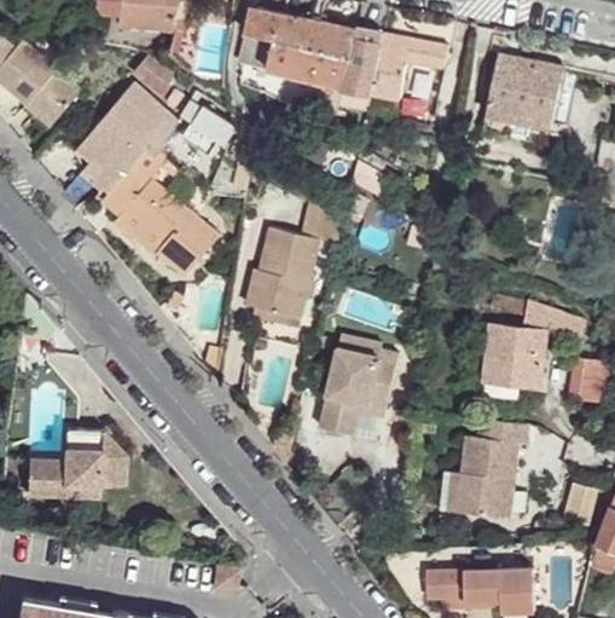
[(99,0),(99,6),(105,15),(119,17),(117,22),(174,33),(181,33),(187,0),(99,0)]
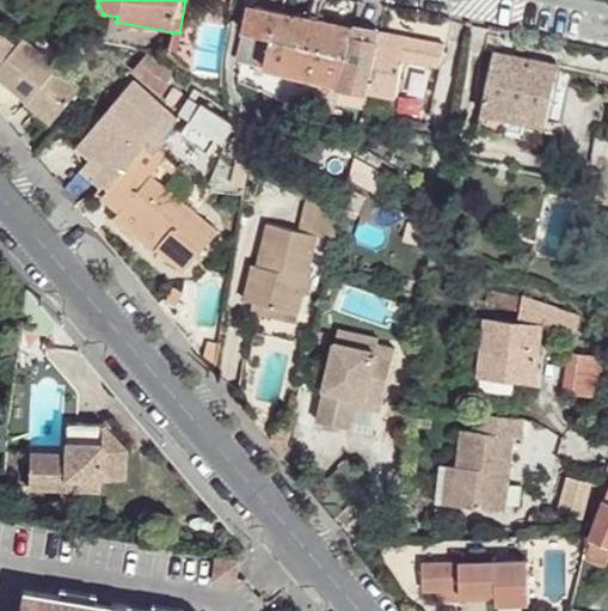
[(309,17),(244,7),(238,61),(298,77),(309,17)]
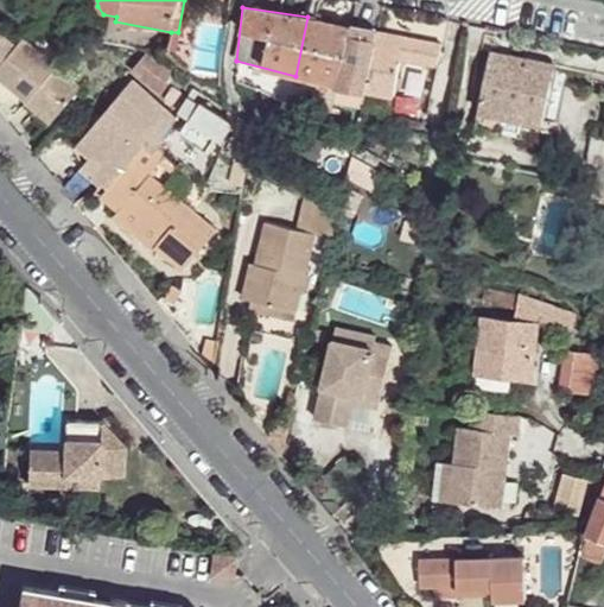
[(347,25),(307,17),(296,76),(335,83),(347,25)]
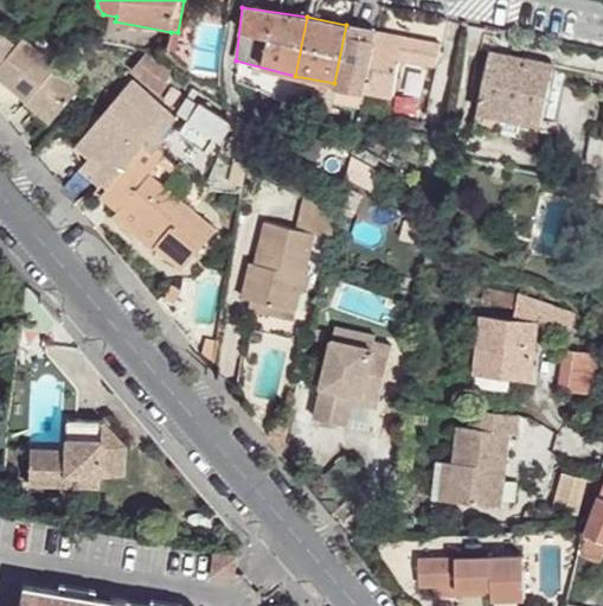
[(373,31),(346,25),(334,83),(361,88),(373,31)]
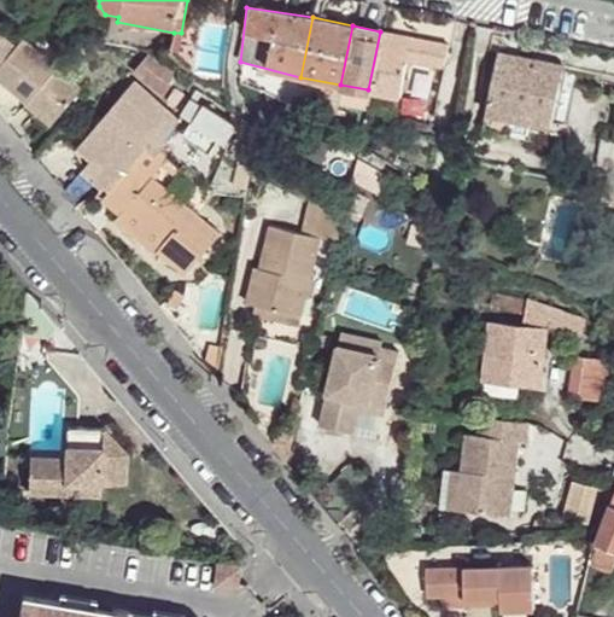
[(444,46),(380,31),(368,89),(397,95),(407,58),(439,64),(444,46)]
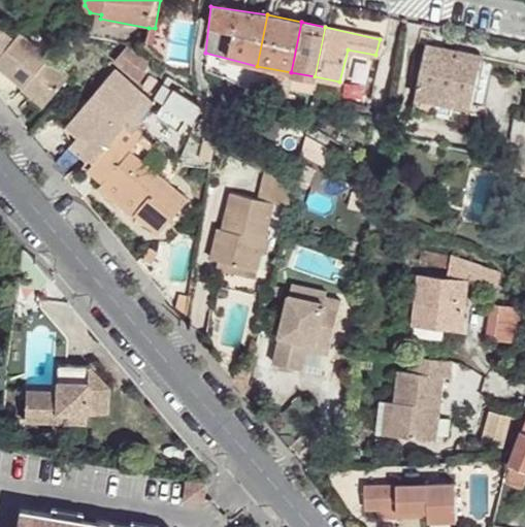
[(54,92),(69,65),(12,32),(8,35),(7,37),(0,32),(0,65),(27,83),(29,78),(54,92)]
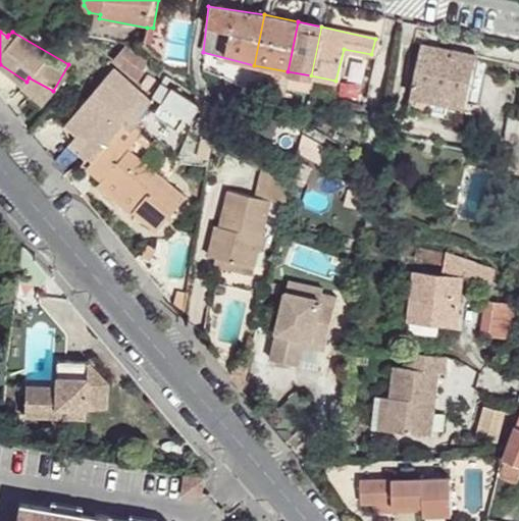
[(473,57),(420,46),(409,109),(447,117),(451,104),(465,107),(473,57)]
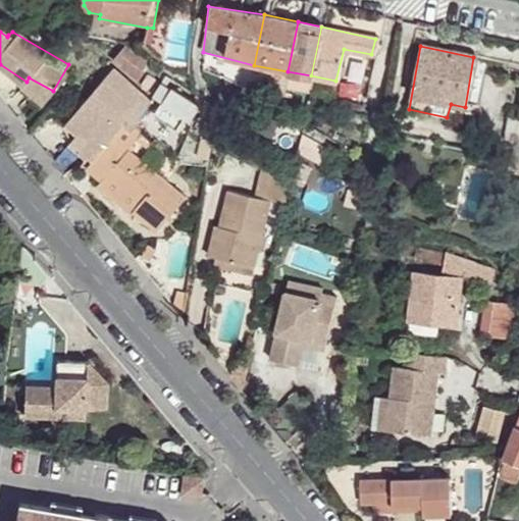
[(137,95),(110,72),(103,84),(126,106),(137,95)]
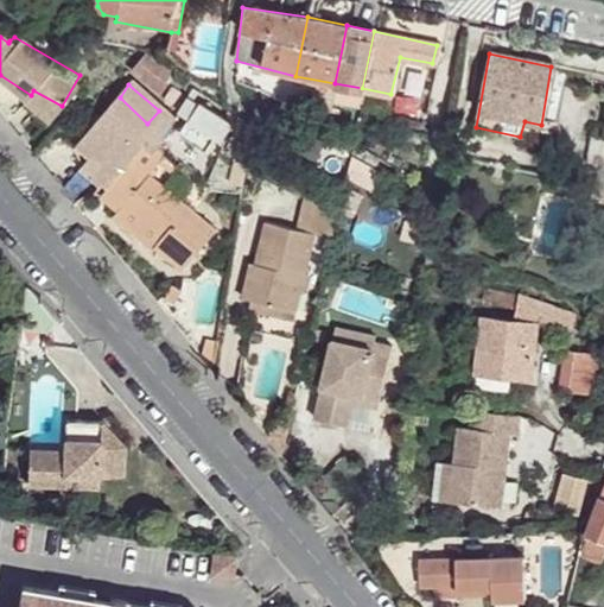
[(62,106),(33,90),(31,95),(27,99),(56,117),(62,106)]
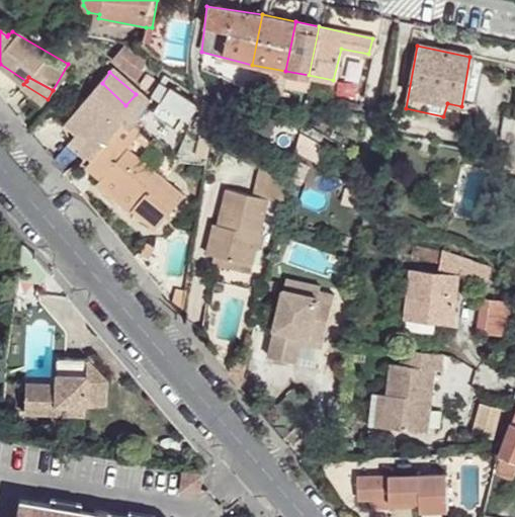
[(157,86),(146,79),(140,89),(151,95),(157,86)]
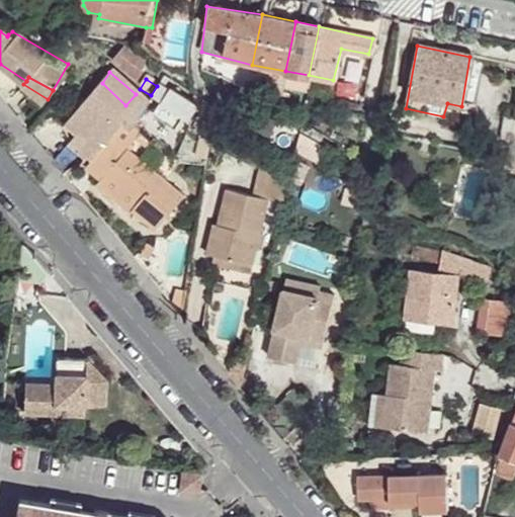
[(146,102),(136,94),(125,105),(102,83),(88,99),(131,125),(146,102)]
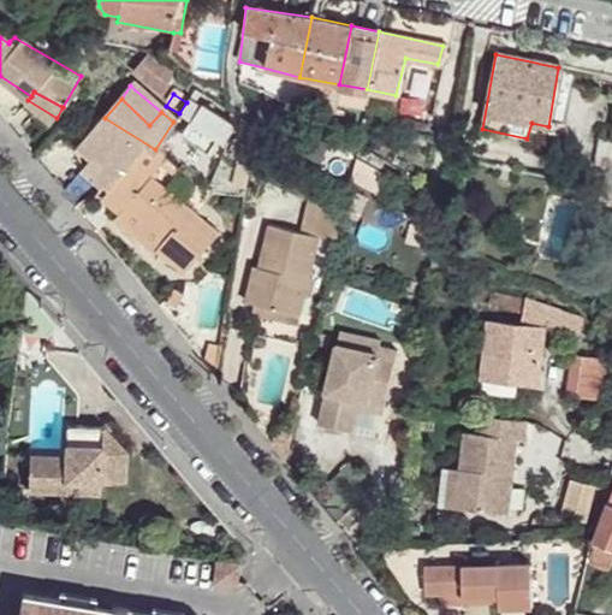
[(197,108),(186,102),(179,113),(177,116),(188,122),(217,139),(223,145),(232,125),(200,106),(197,108)]
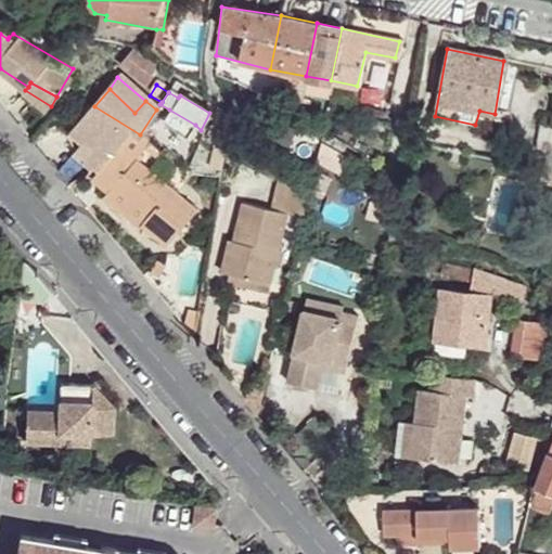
[(140,134),(94,106),(71,137),(102,166),(115,150),(129,134),(136,140),(140,134)]
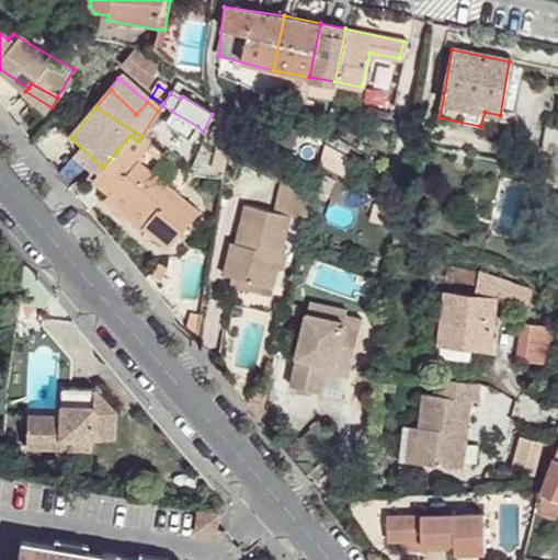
[(197,126),(171,111),(162,126),(188,141),(197,126)]
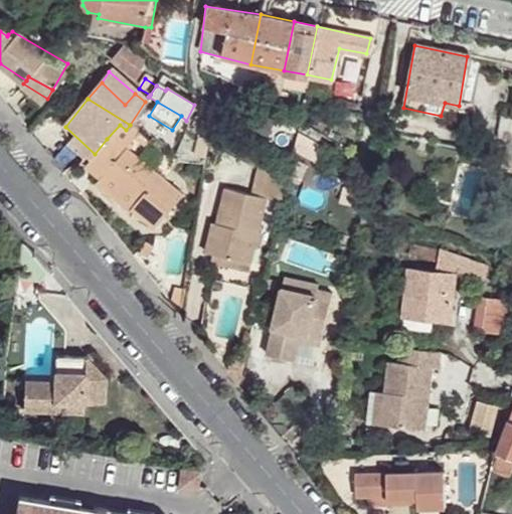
[(126,130),(120,125),(107,139),(121,151),(125,147),(133,137),(126,130)]
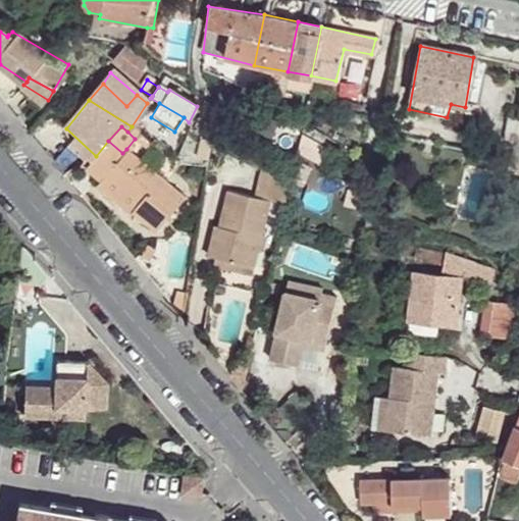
[(96,156),(66,128),(63,133),(70,145),(90,163),(96,156)]
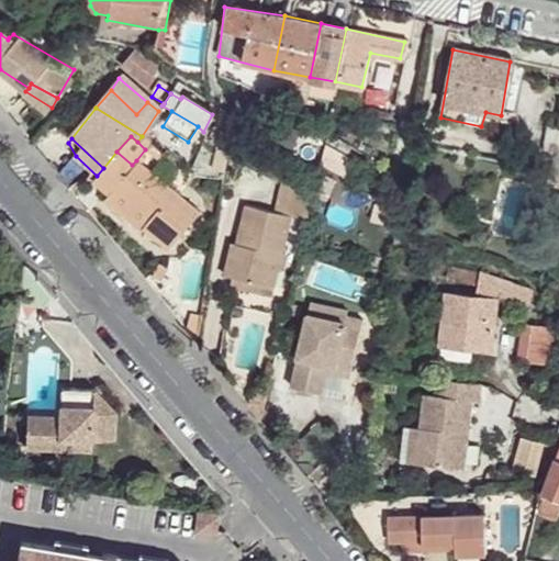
[(225,153),(215,150),(212,171),(222,174),(225,153)]
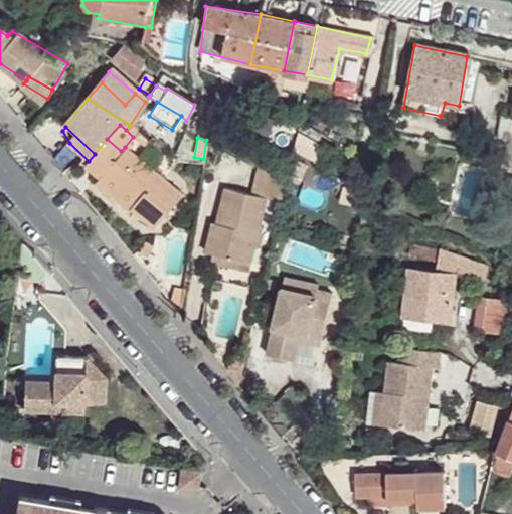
[(121,151),(107,139),(95,154),(89,161),(82,167),(98,180),(121,151)]
